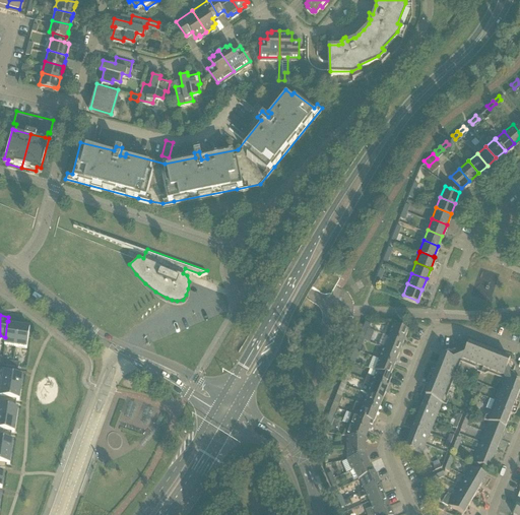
[(403,338),(407,327),(389,320),(387,320),(383,331),(388,333),(403,338)]
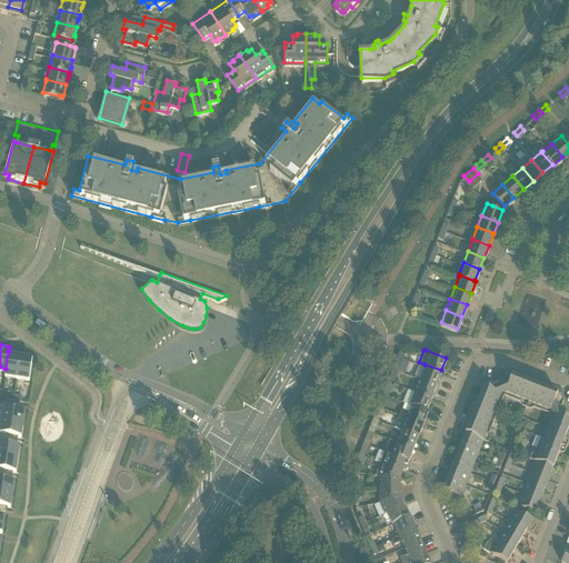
[(6,369),(5,373),(17,374),(20,352),(12,351),(10,351),(9,351),(8,351),(6,369)]
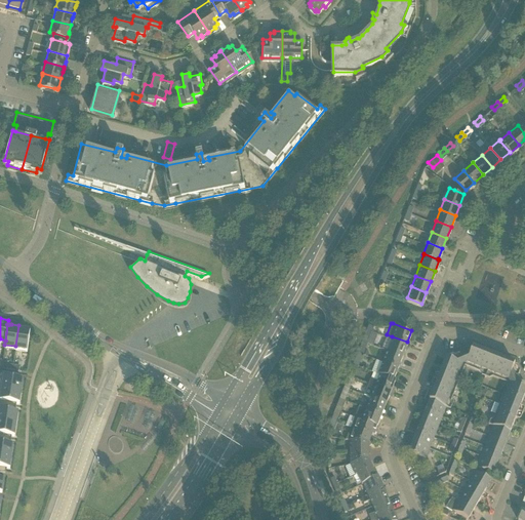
[(18,325),(15,346),(27,348),(29,337),(29,331),(30,327),(23,326),(22,326),(19,325),(18,325)]
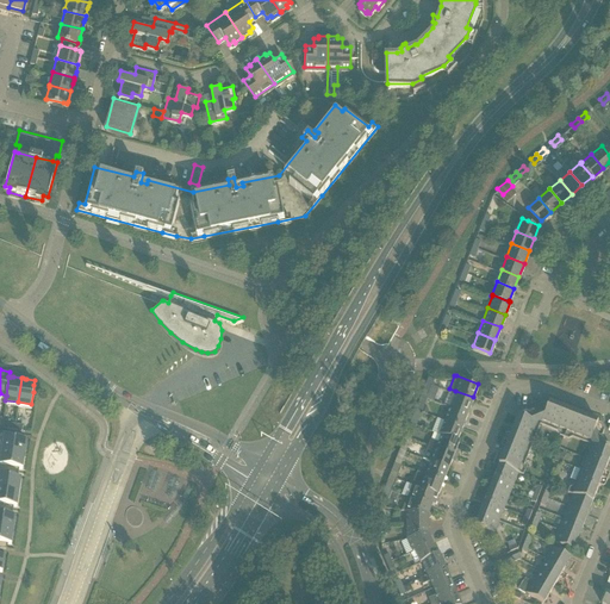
[(427,393),(431,383),(425,380),(421,392),(427,393)]
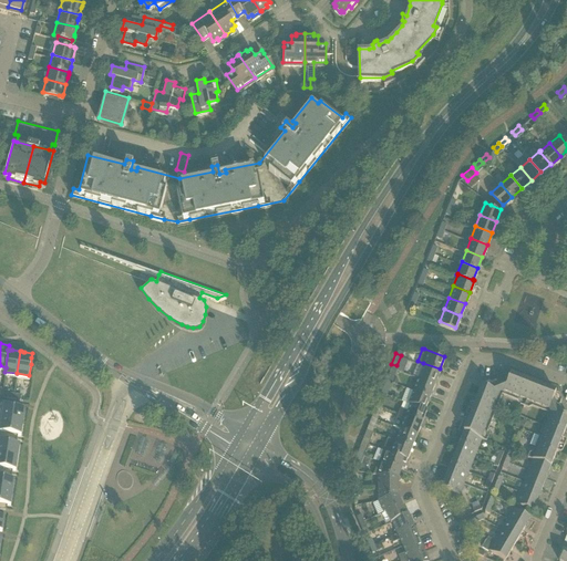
[(434,382),(440,369),(423,363),(418,361),(418,360),(412,373),(419,375),(434,382)]
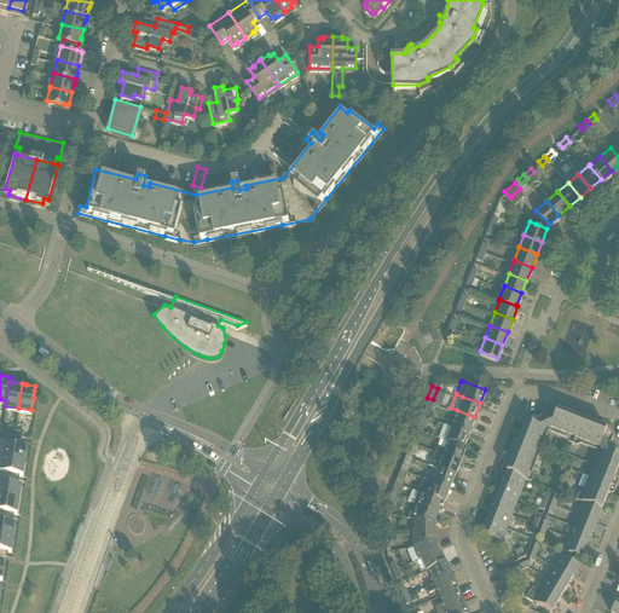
[(545,412),(548,421),(550,421),(557,405),(554,404),(548,406),(545,412)]
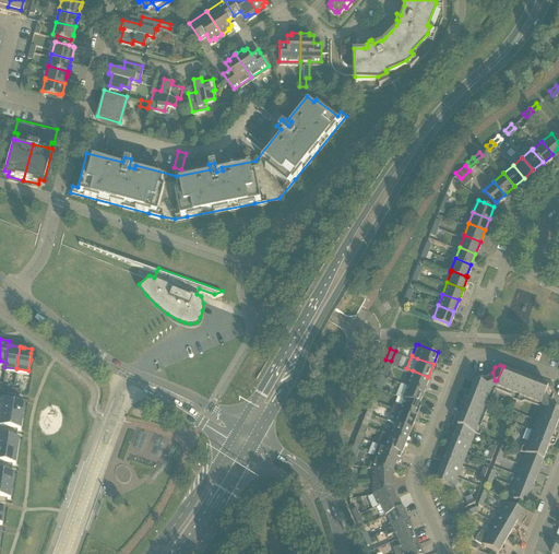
[(497,382),(519,391),(525,375),(503,366),(497,380),(497,382)]
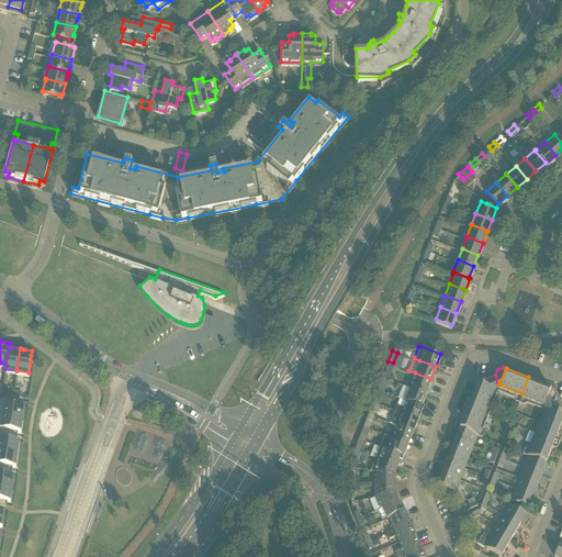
[(426,391),(430,379),(415,372),(409,385),(426,391)]
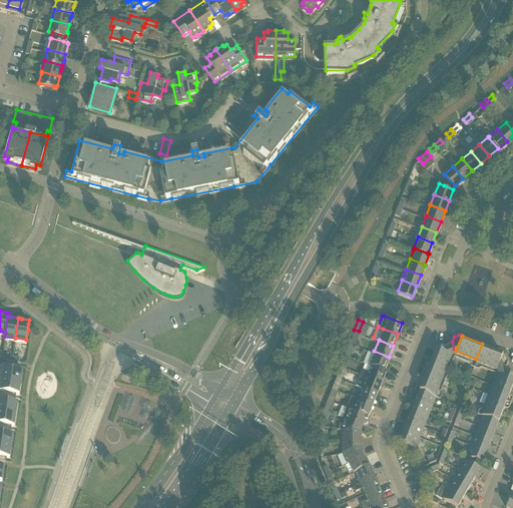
[(447,344),(442,342),(437,344),(436,347),(449,353),(450,350),(447,344)]
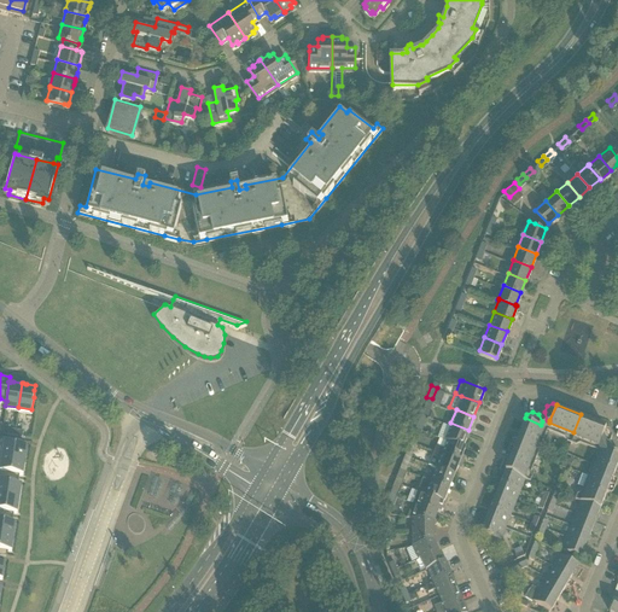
[(599,443),(601,441),(599,439),(606,424),(581,414),(573,432),(599,443)]
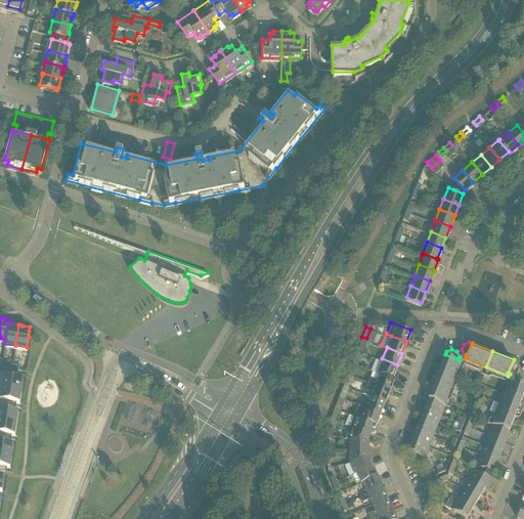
[(461,360),(460,357),(459,360),(445,354),(437,376),(452,382),(461,360)]
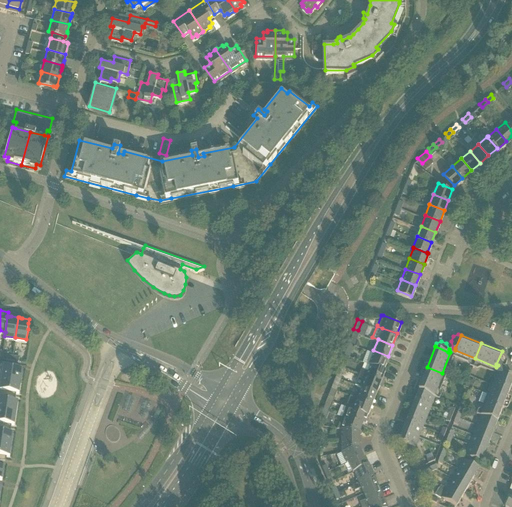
[(383,367),(388,356),(373,350),(369,361),(383,367)]
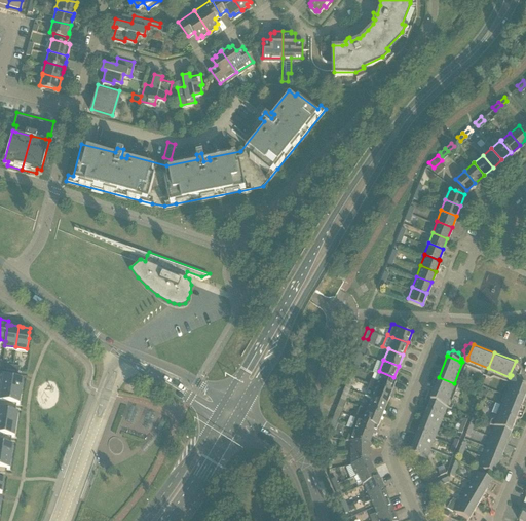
[(519,373),(521,367),(518,362),(516,361),(510,374),(512,375),(519,373)]
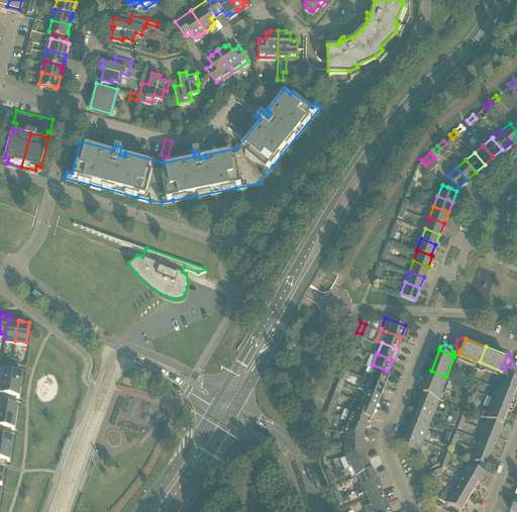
[(2,363),(0,373),(0,378),(20,382),(22,370),(18,370),(19,369),(19,367),(19,366),(19,365),(2,363)]
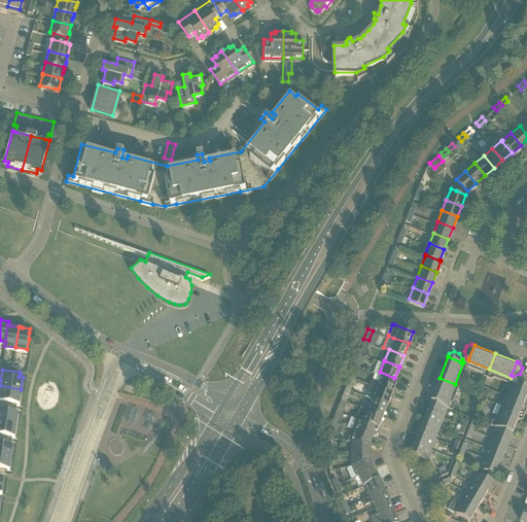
[(372,376),(370,381),(392,390),(394,391),(396,386),(394,385),(396,378),(394,377),(394,378),(380,372),(381,373),(379,379),(372,376)]
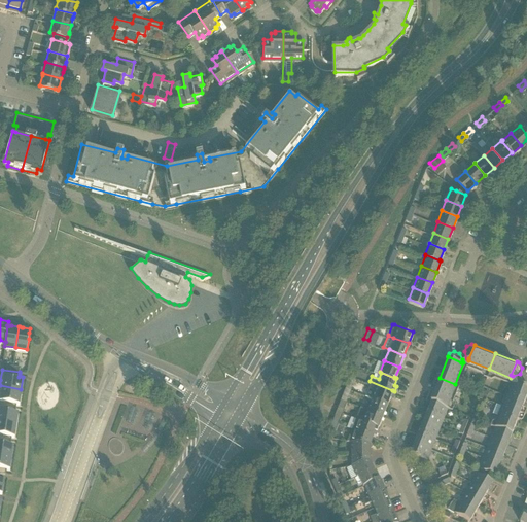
[(447,405),(455,384),(440,378),(430,398),(447,405)]
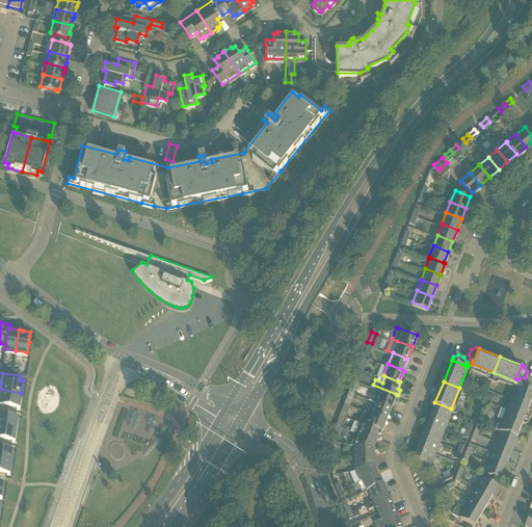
[(520,385),(519,387),(531,391),(531,384),(527,381),(520,385)]
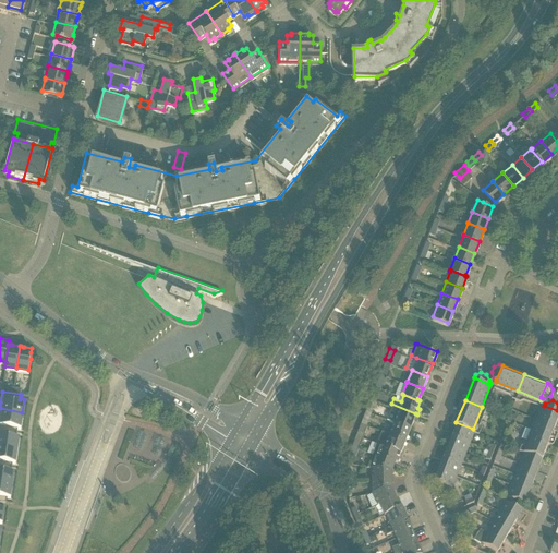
[(389,409),(387,416),(395,419),(410,425),(415,413),(391,404),(389,409)]
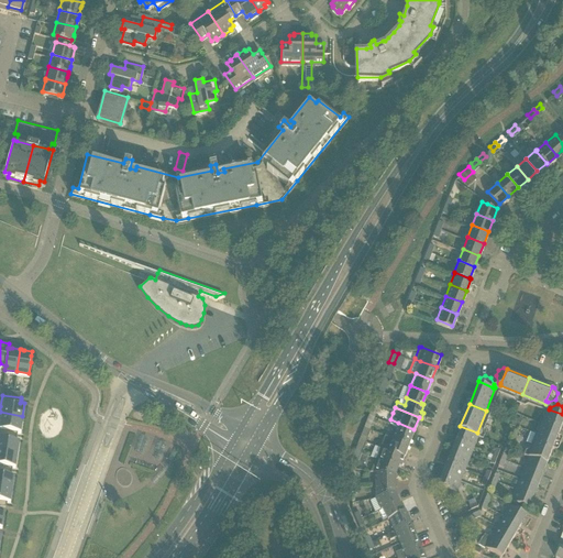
[(547,408),(538,431),(555,438),(562,417),(562,414),(549,409),(547,408)]
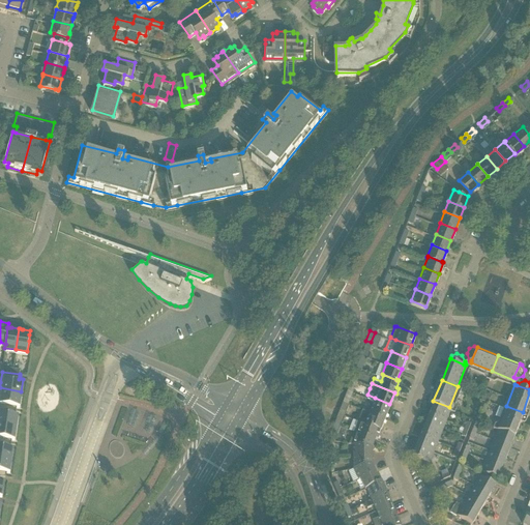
[(0,387),(0,405),(15,407),(15,406),(16,404),(16,403),(20,404),(21,391),(0,387)]
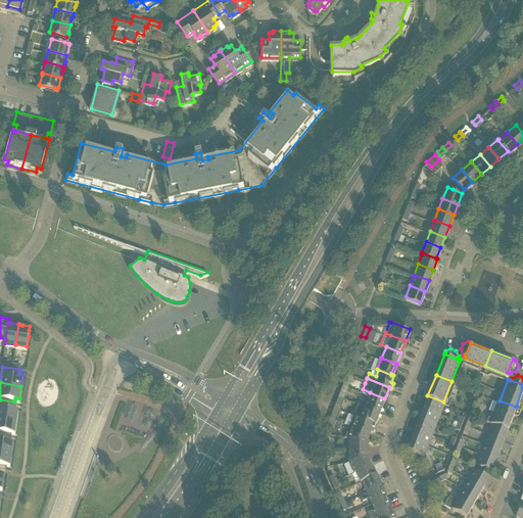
[(478,383),(475,390),(482,392),(485,386),(478,383)]
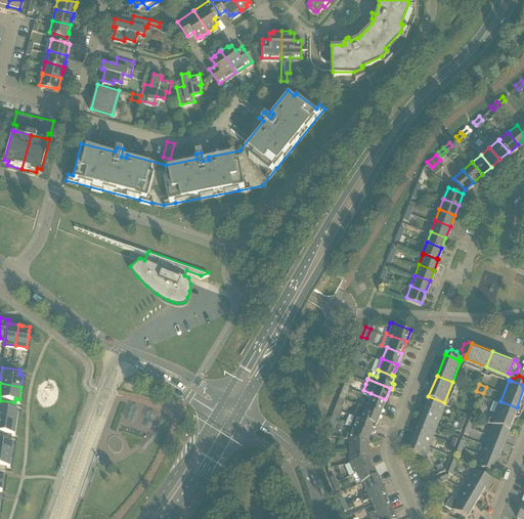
[(381,411),(385,399),(370,393),(365,404),(381,411)]
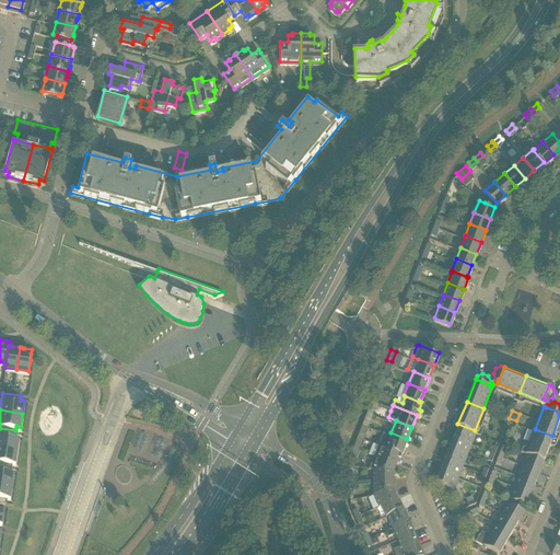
[(361,425),(360,428),(365,430),(369,424),(366,424),(362,421),(361,425)]
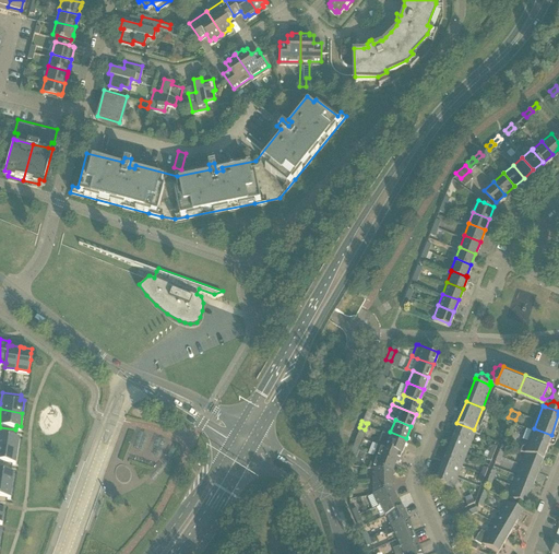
[(452,434),(470,441),(474,429),(456,423),(452,434)]
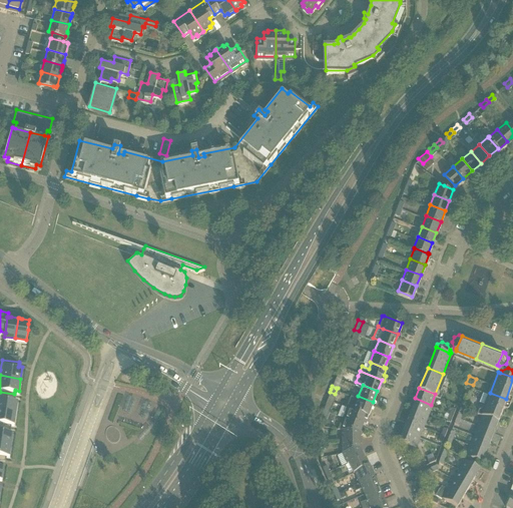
[(483,390),(479,399),(486,402),(482,413),(498,419),(506,399),(490,393),(483,390)]
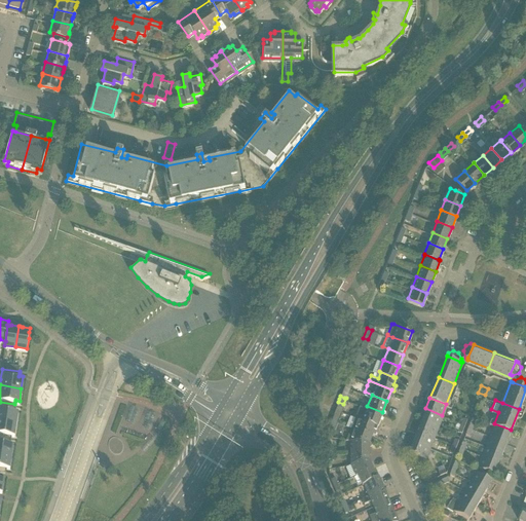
[(0,418),(16,421),(17,409),(14,408),(14,407),(14,405),(14,404),(0,402),(0,418)]
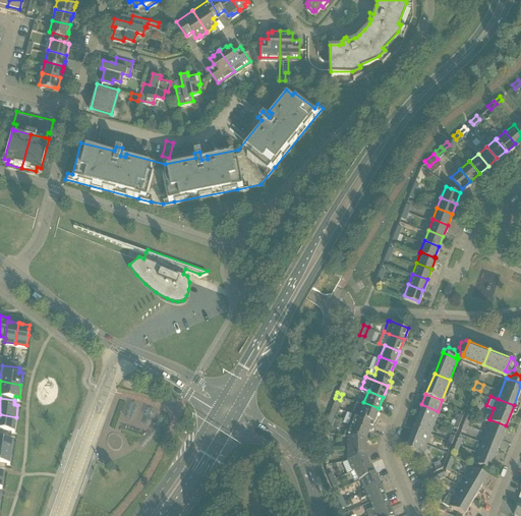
[(332,404),(338,406),(340,400),(335,398),(332,404)]
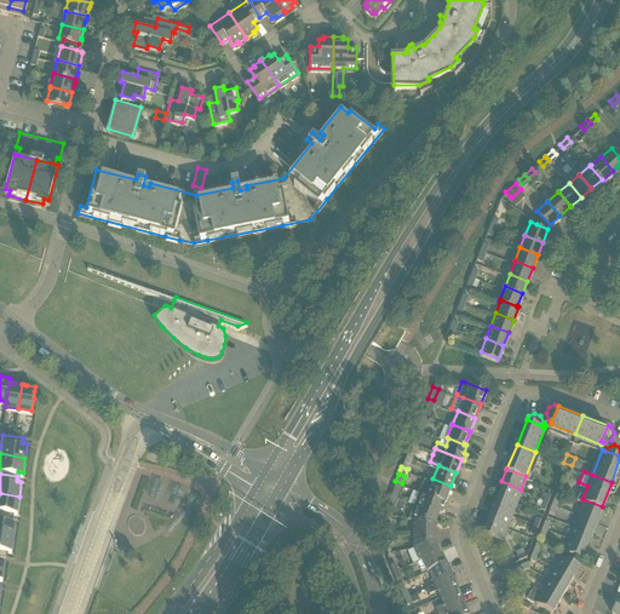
[(426,492),(445,499),(451,486),(432,478),(424,475),(418,488),(426,492)]
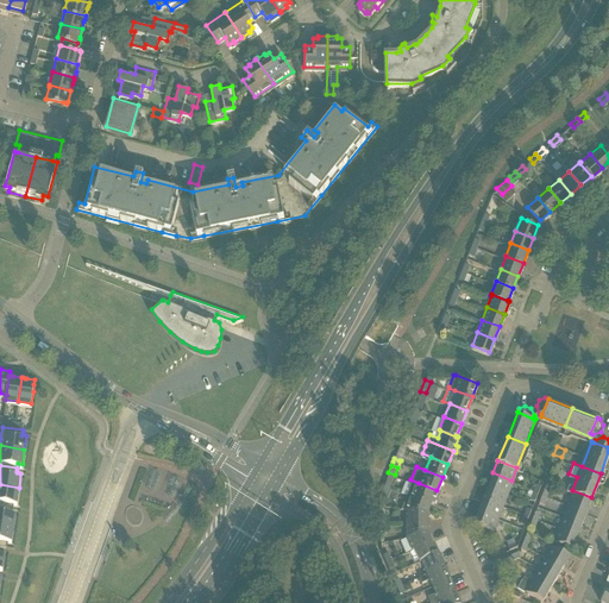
[(507,492),(512,481),(493,472),(488,484),(507,492)]
